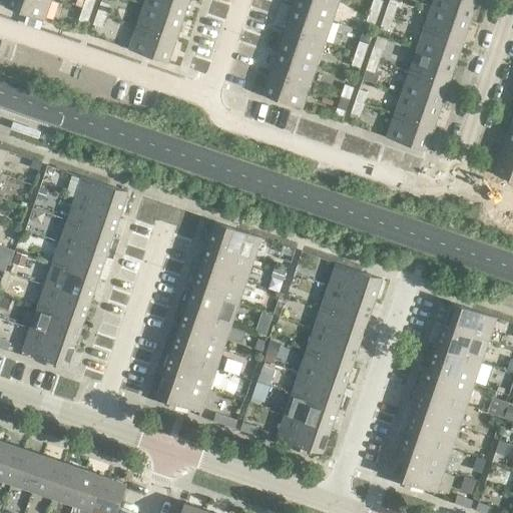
[(51,0),(7,0),(5,7),(44,20),(51,0)]
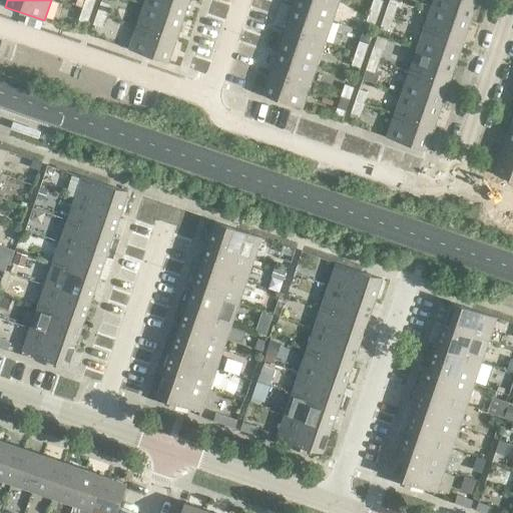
[(85,0),(83,8),(91,11),(94,0),(85,0)]
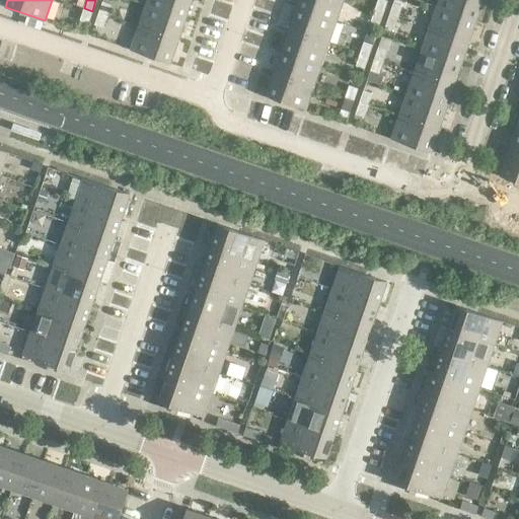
[(191,0),(147,0),(146,5),(186,18),(191,0)]
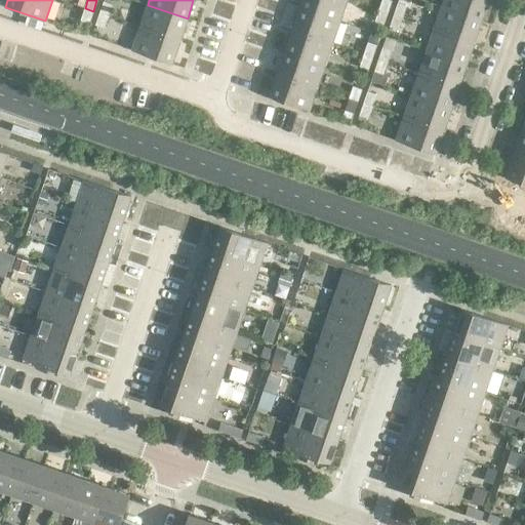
[(347,0),(301,0),(299,7),(339,22),(347,0)]
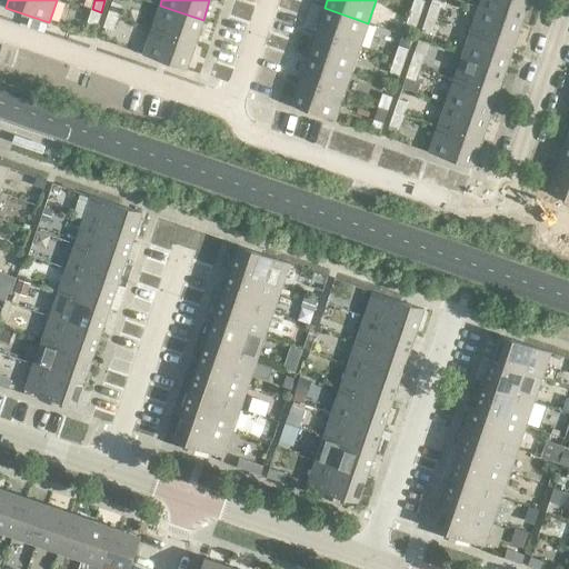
[(420,0),(413,0),(410,11),(420,15),(425,1),(420,0)]
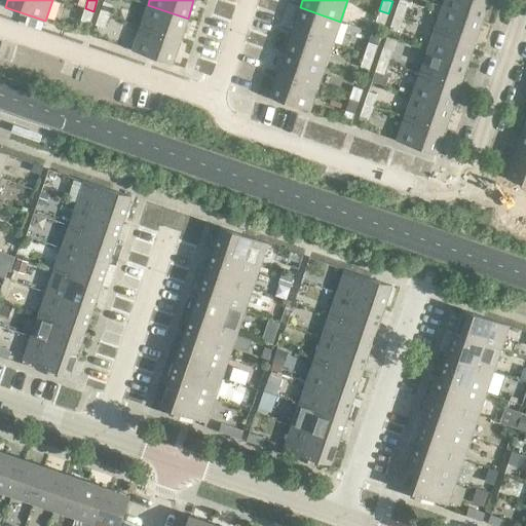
[(489,0),(444,0),(442,6),(483,21),(489,0)]
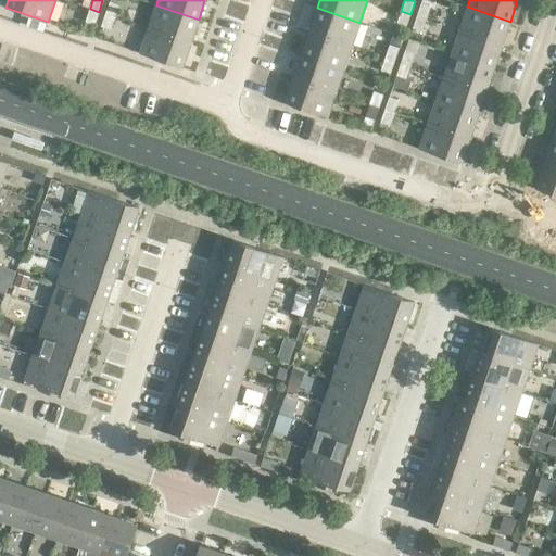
[(118,4),(110,1),(105,14),(114,17),(118,4)]
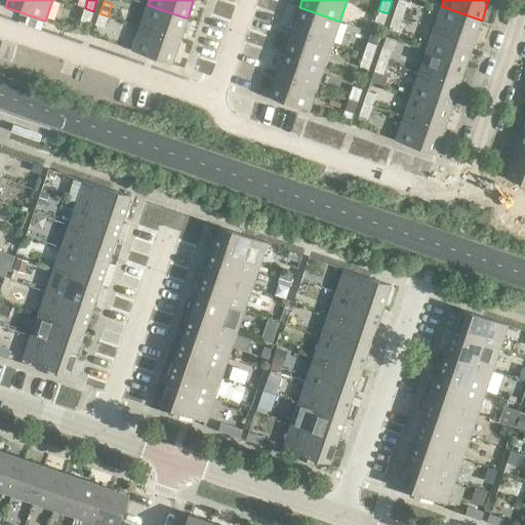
[(406,6),(398,3),(394,15),(402,18),(406,6)]
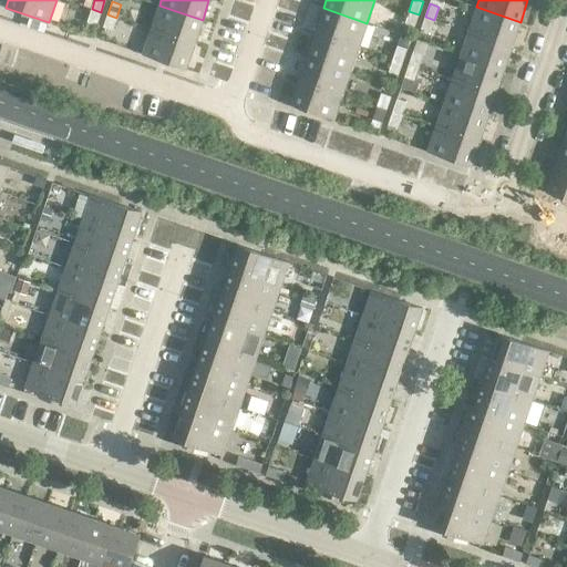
[(203,20),(160,6),(151,29),(194,44),(203,20)]
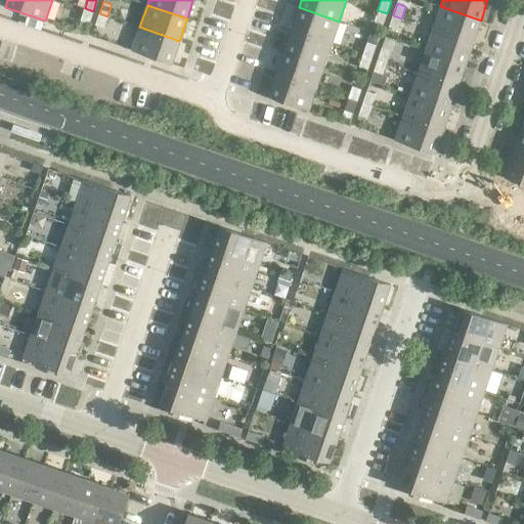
[(481,20),(440,6),(433,29),(473,42),(481,20)]
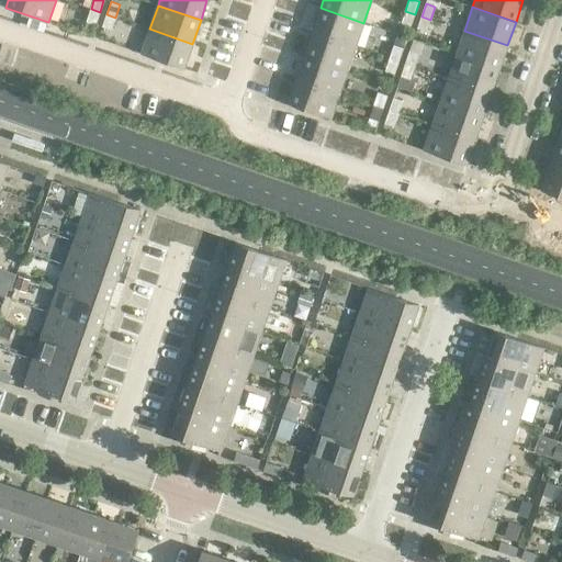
[(363,23),(321,8),(313,32),(356,46),(363,23)]
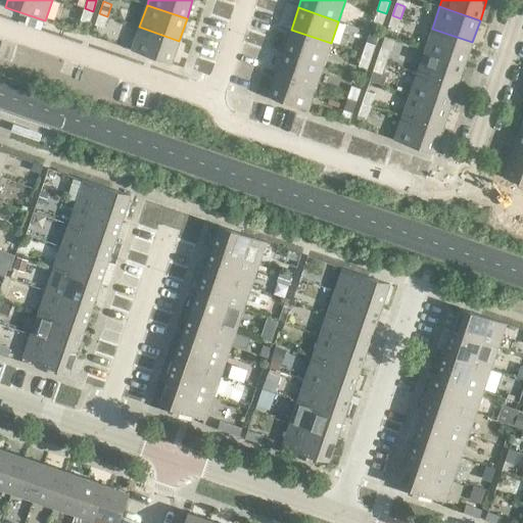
[(93,11),(85,8),(81,20),(89,24),(93,11)]
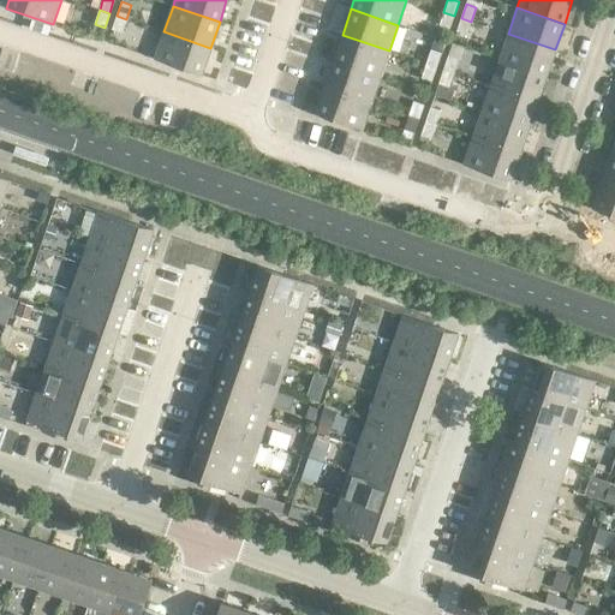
[(454,16),(443,12),(440,25),(449,29),(454,16)]
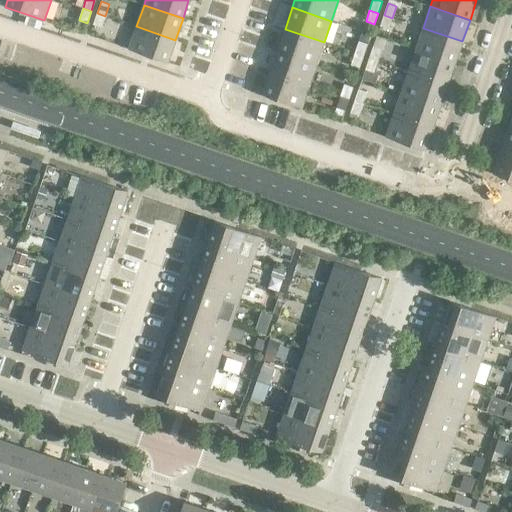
[(105,16),(97,13),(93,25),(102,28),(105,16)]
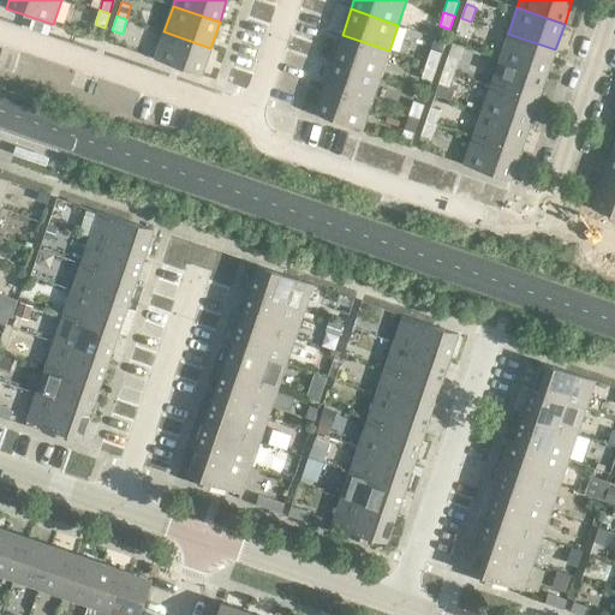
[(471,22),(461,18),(457,31),(466,35),(471,22)]
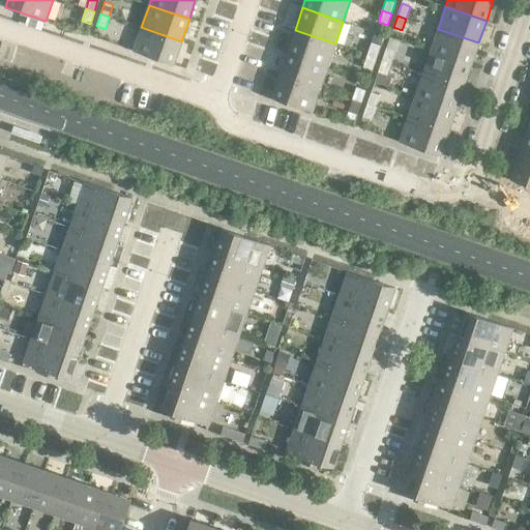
[(181,41),(141,27),(133,51),(174,64),(181,41)]
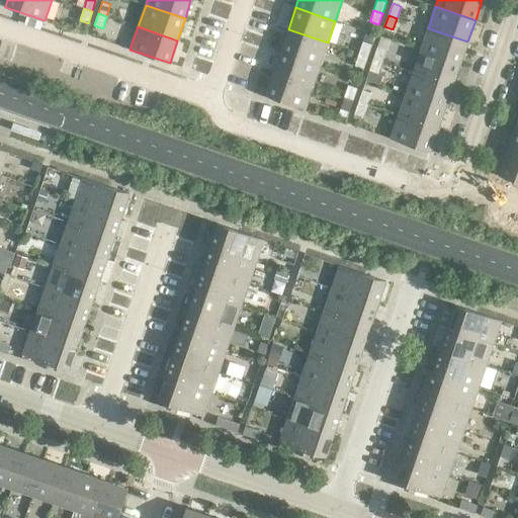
[(467,41),(428,28),(421,51),(460,64),(467,41)]
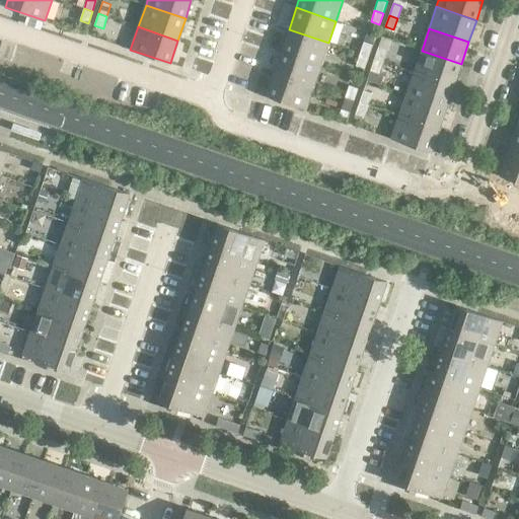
[(328,43),(289,29),(281,51),(320,65),(328,43)]
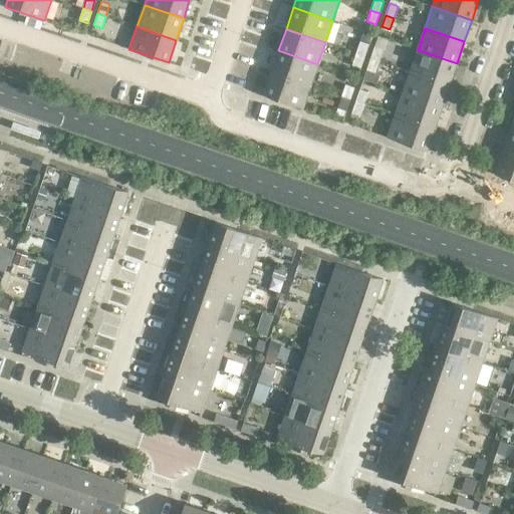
[(360,41),(356,53),(364,56),(368,44),(360,41)]
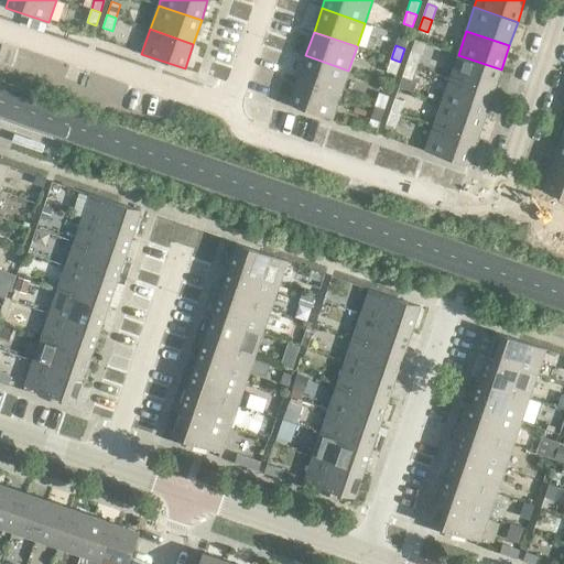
[(421,54),(411,51),(407,64),(416,67),(421,54)]
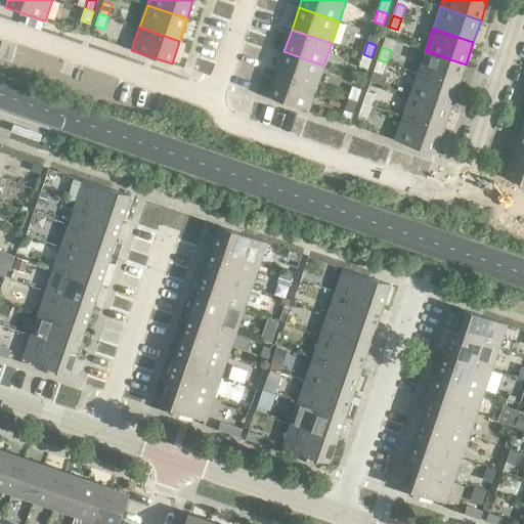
[(323,66),(284,51),(276,74),(316,87),(323,66)]
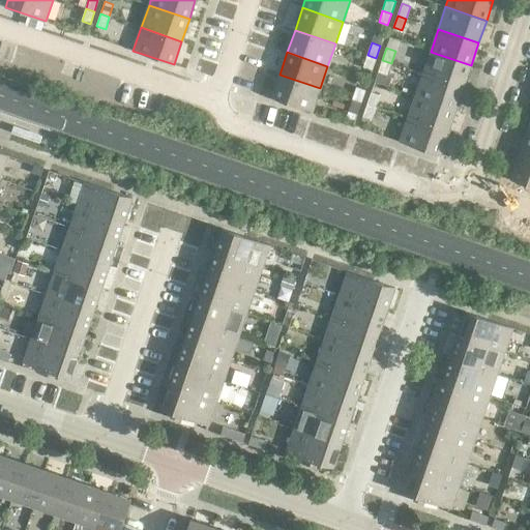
[(471,65),(431,52),(422,74),(464,88),(471,65)]
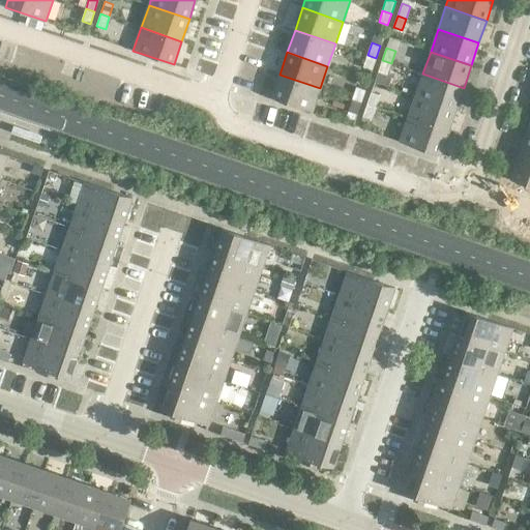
[(376,58),(367,55),(363,66),(372,69),(376,58)]
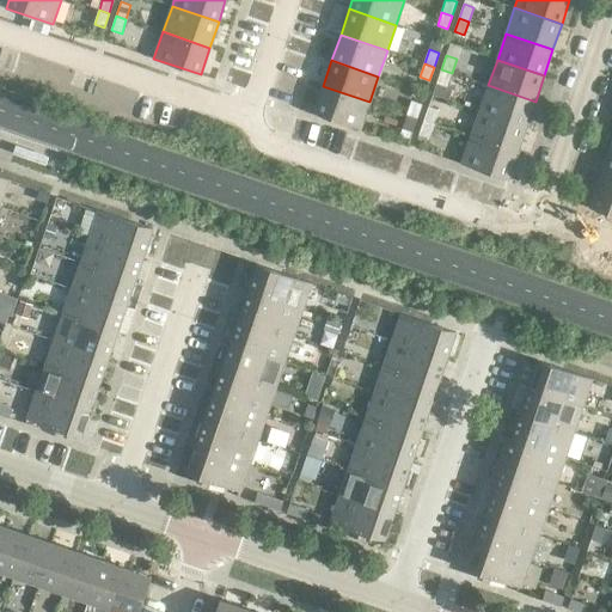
[(452,73),(441,69),(436,83),(447,86),(452,73)]
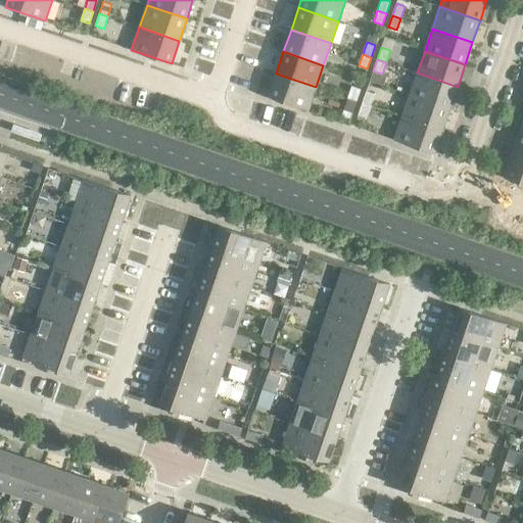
[(373,70),(370,81),(383,86),(386,76),(382,74),(373,70)]
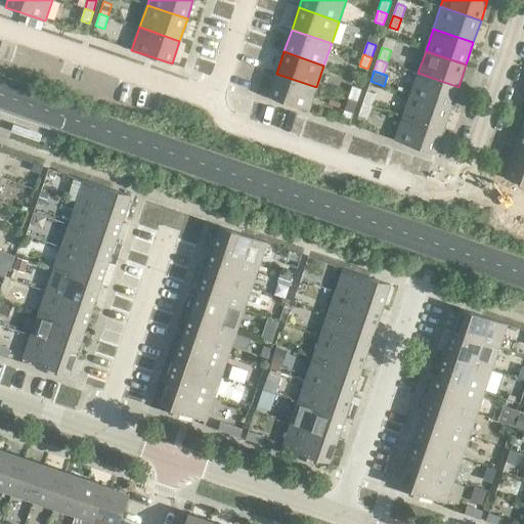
[(459,87),(418,73),(410,95),(450,108),(459,87)]
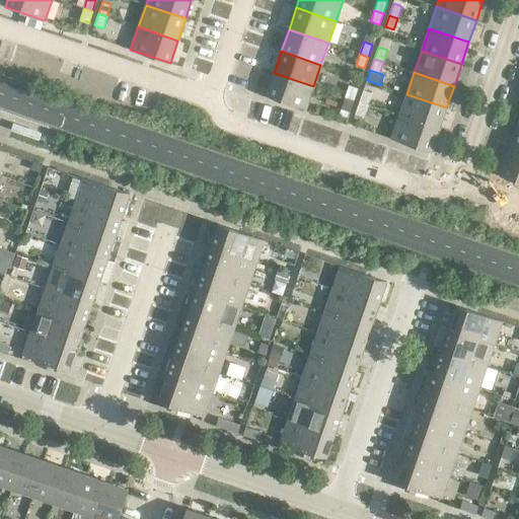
[(313,86),(274,73),(266,96),(305,109),(313,86)]
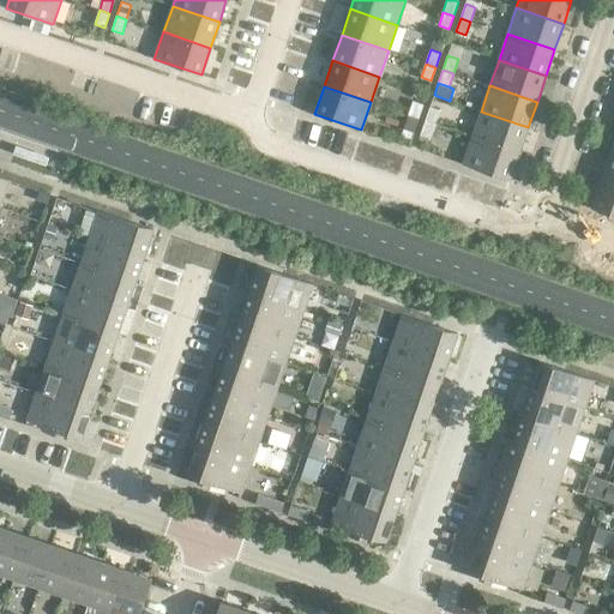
[(413,101),(408,115),(419,119),(422,104),(413,101)]
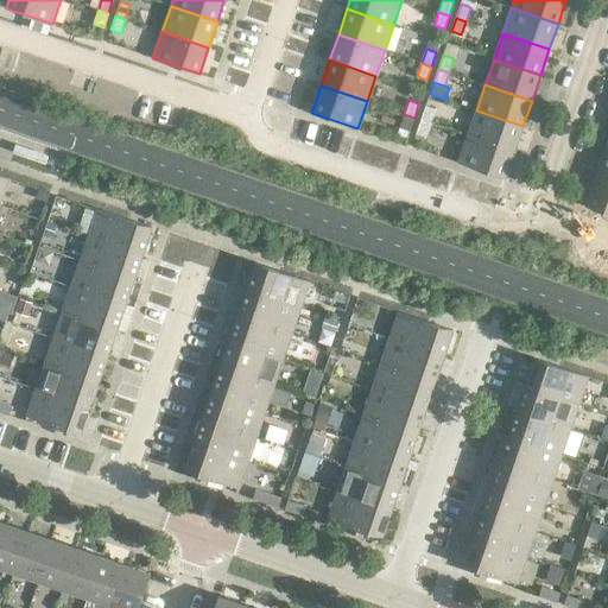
[(436,109),(425,106),(420,120),(431,124),(436,109)]
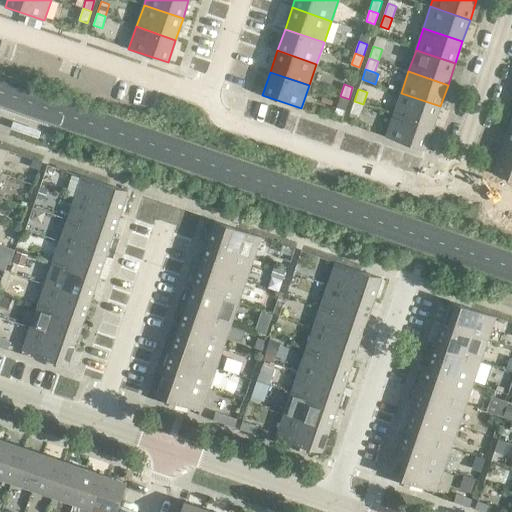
[(440,106),(401,93),(394,114),(433,128),(440,106)]
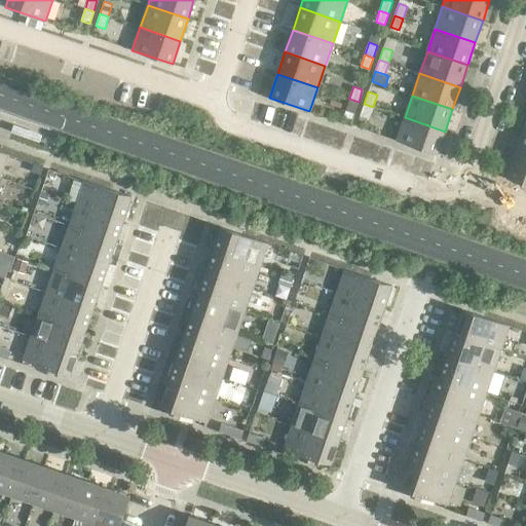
[(359,102),(349,99),(345,111),(354,114),(359,102)]
